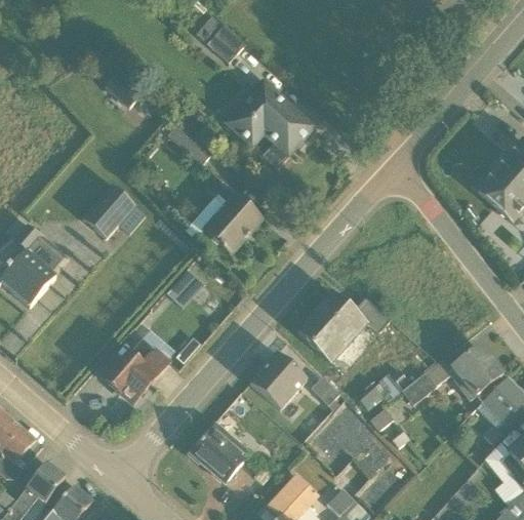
[(205,18),(196,29),(209,40),(206,44),(228,63),(244,44),(223,26),(218,30),(205,18)]
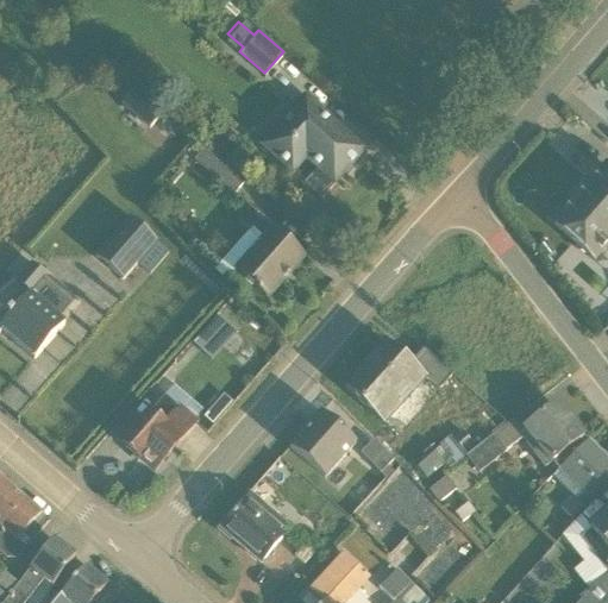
[(139,81),(120,101),(149,126),(167,107),(169,107),(139,81)]
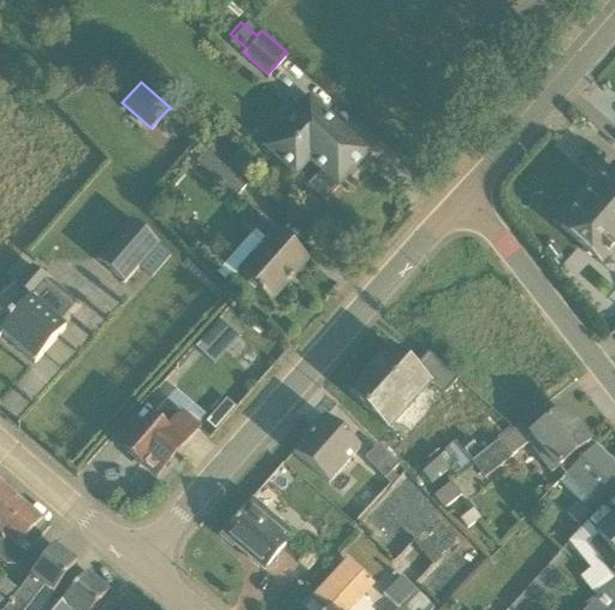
[(325,197),(370,148),(308,92),(261,143),(295,175),(309,158),(321,167),(307,183),(325,197)]
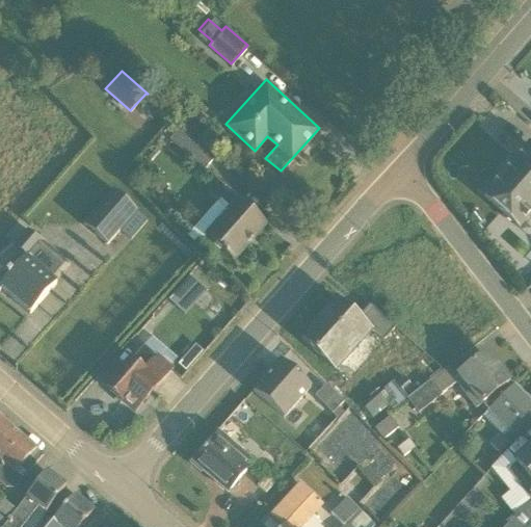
[(210,126),(192,110),(181,124),(200,139),(210,126)]
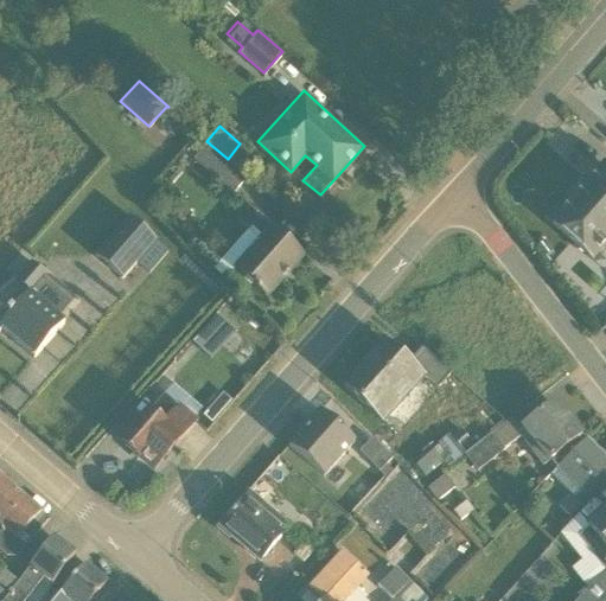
[(247,176),(206,141),(193,157),(233,191),(247,176)]
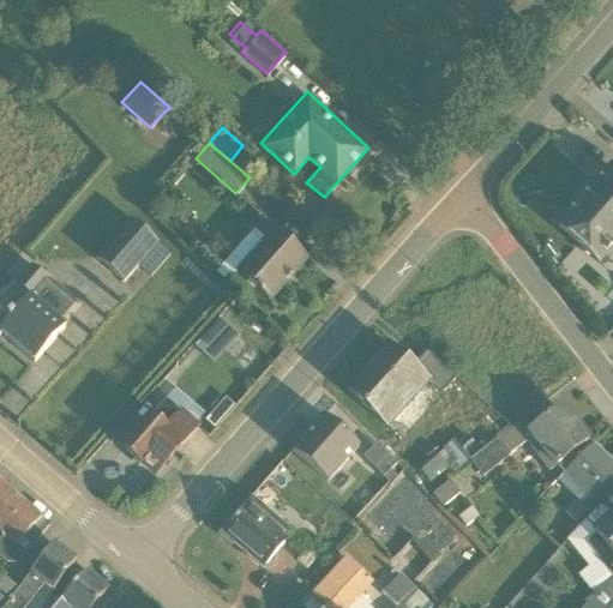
[(612,166),(611,164),(559,222),(598,258),(612,240),(612,166)]
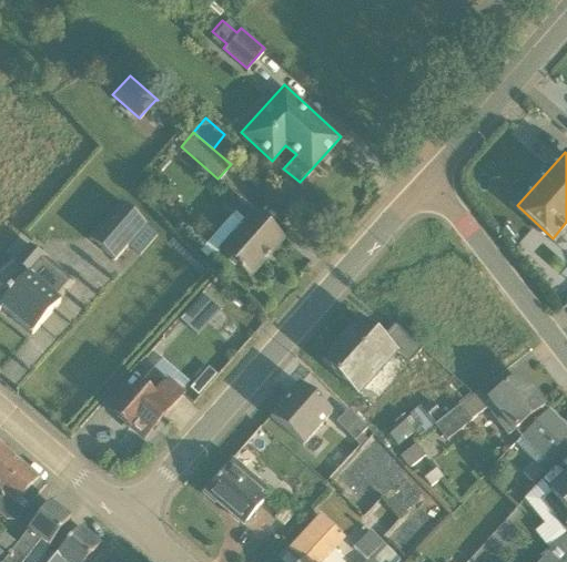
[(219,249),(249,276),(284,236),(239,195),(230,205),(234,208),(199,249),(210,259),(219,249)]
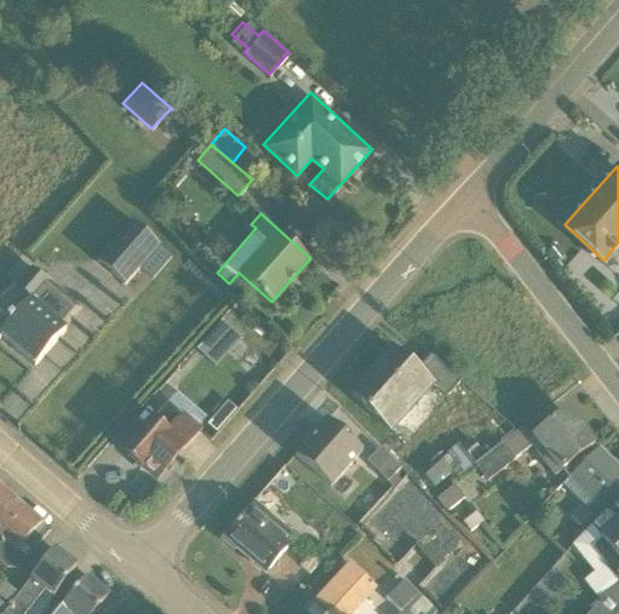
[(96,258),(125,283),(161,242),(132,217),(96,258)]
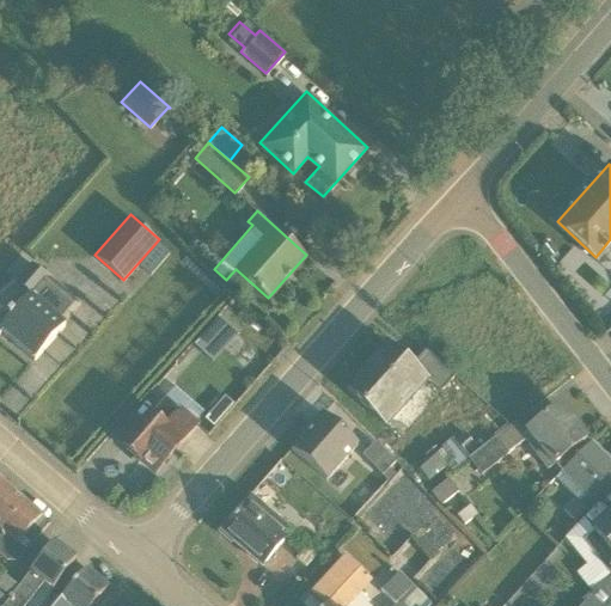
[(0,330),(1,329),(35,357),(81,303),(31,259),(8,285),(0,276),(0,330)]
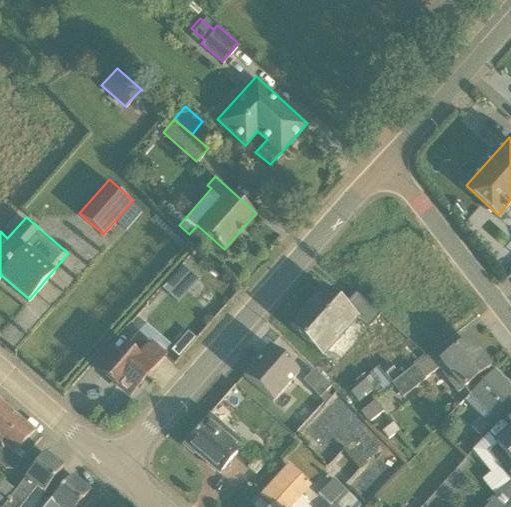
[(198,277),(183,263),(162,286),(178,300),(198,277)]
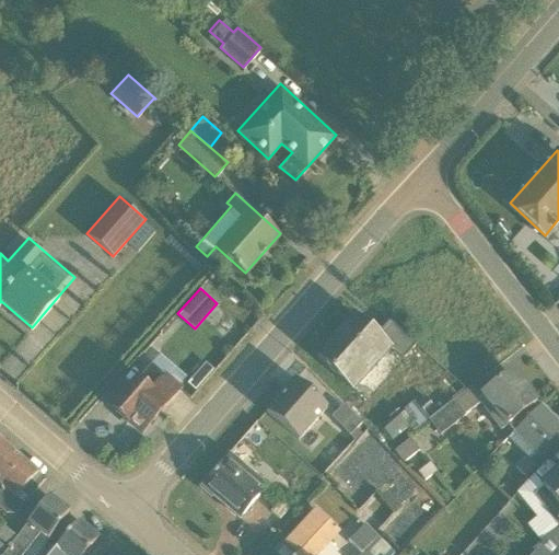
[(354,311),(316,354),(354,386),(391,346),(403,357),(416,342),(388,318),(377,331),(354,311)]
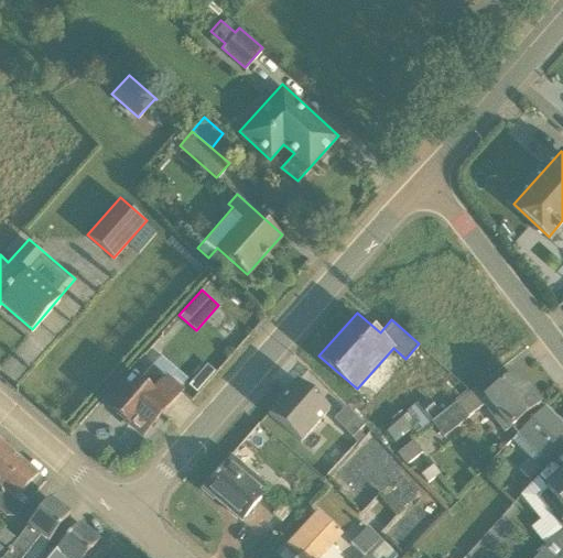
[(131,418),(144,429),(182,387),(153,363),(114,408),(129,422),(131,418)]
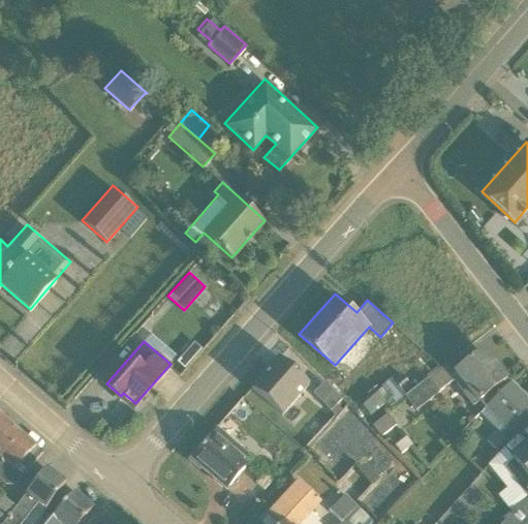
[(504,378),(482,351),(453,370),(445,359),(425,376),(404,394),(415,406),(455,377),(474,403),(480,397),(487,407),(511,379),(506,373),(504,378)]
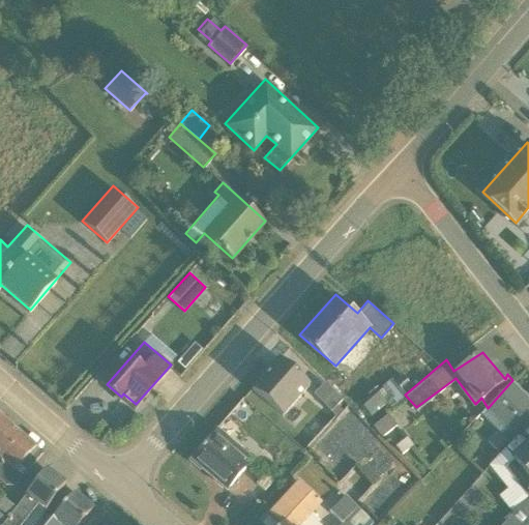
[(310,383),(278,356),(252,387),(283,414),(310,383)]
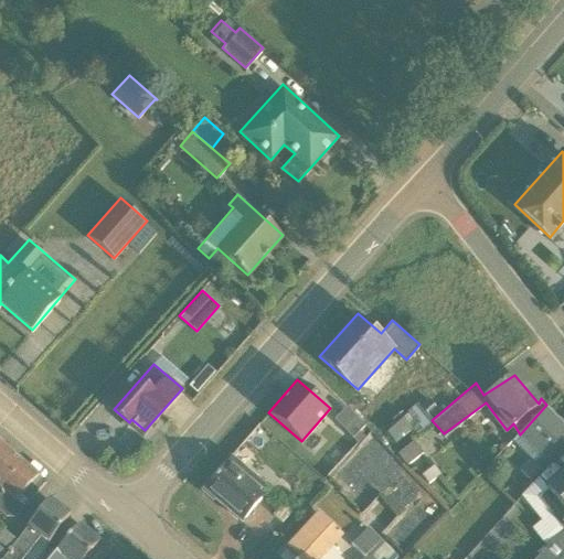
[(428,397),(410,414),(416,421),(435,405),(428,397)]
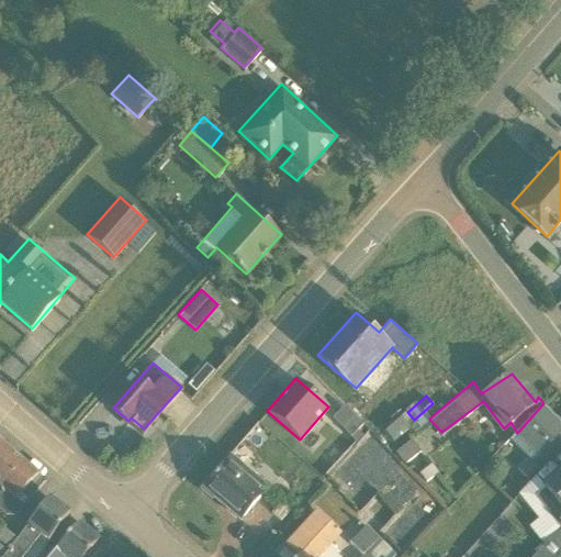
[(363,422),(344,403),(332,416),(356,439),(361,432),(358,429),(363,422)]
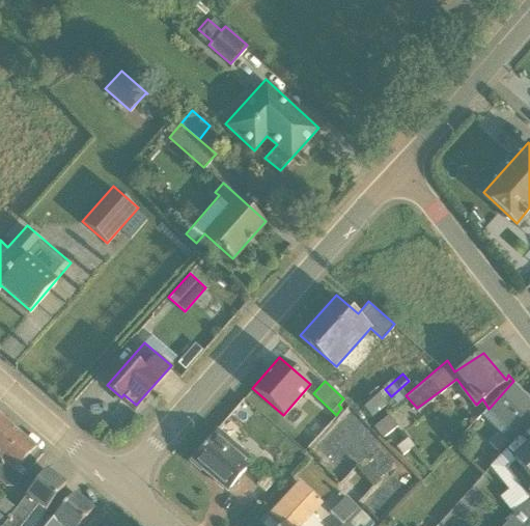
[(529,396),(513,381),(489,409),(508,427),(529,406),(529,396)]
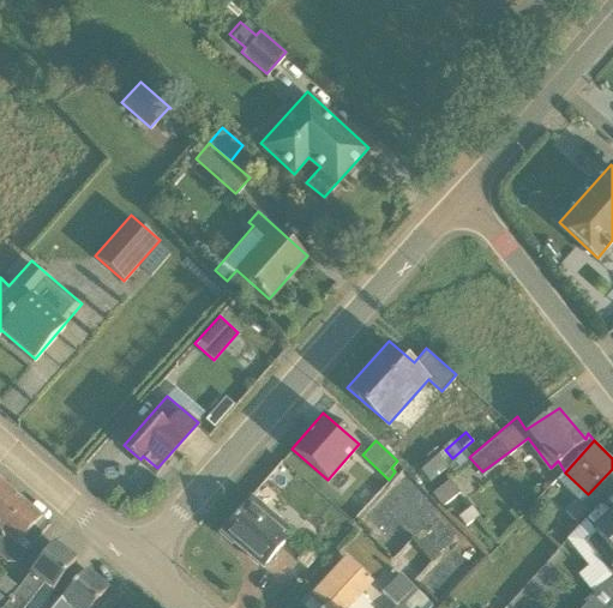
[(445,462),(432,447),(415,463),(428,477),(445,462)]
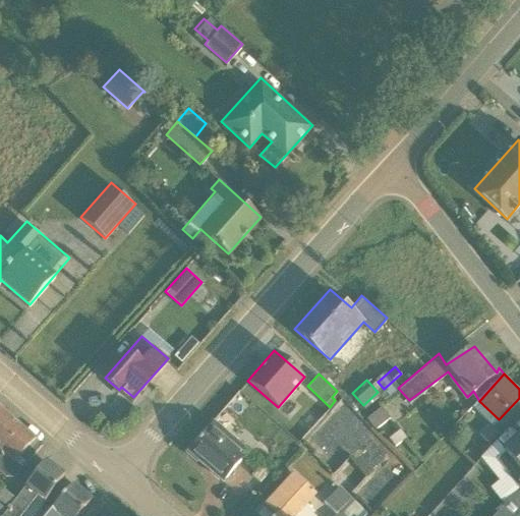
[(43,442),(0,405),(0,469),(11,479),(43,442)]
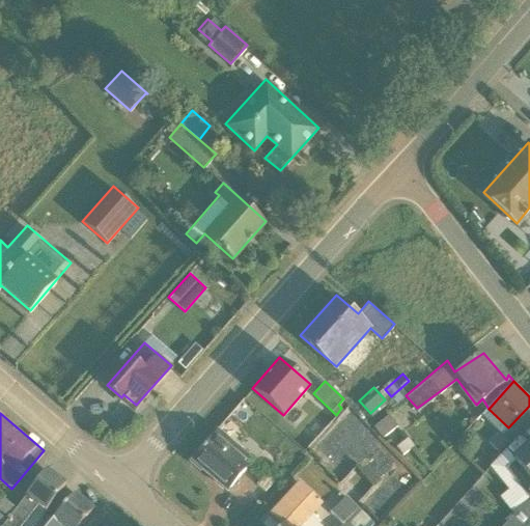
[(396,424),(388,413),(373,424),(382,435),(396,424)]
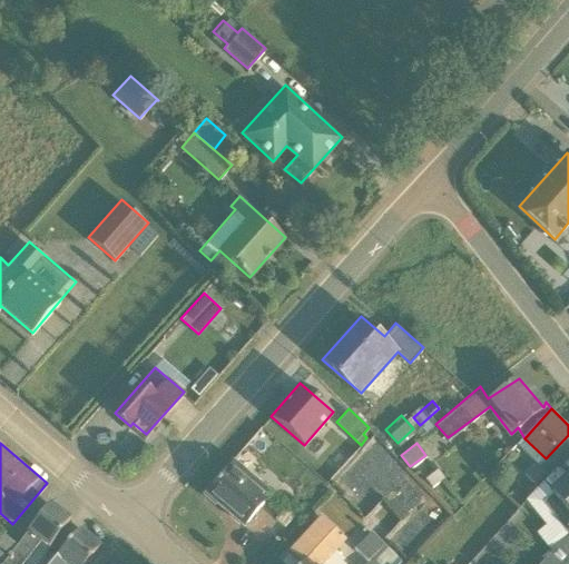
[(543,470),(532,461),(523,471),(533,481),(543,470)]
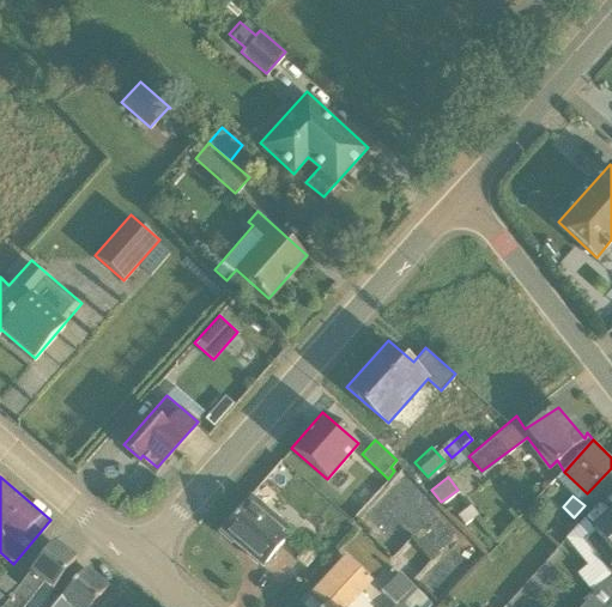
[(254,497),(224,532),(261,564),(291,530),(254,497)]
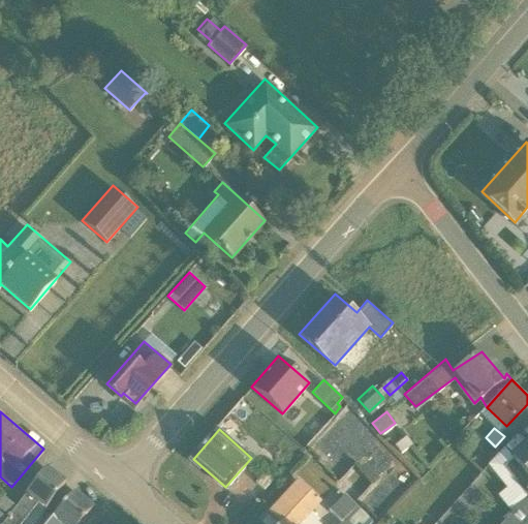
[(527,440),(511,454),(504,447),(486,461),(506,486),(498,493),(511,512),(527,492),(527,440)]
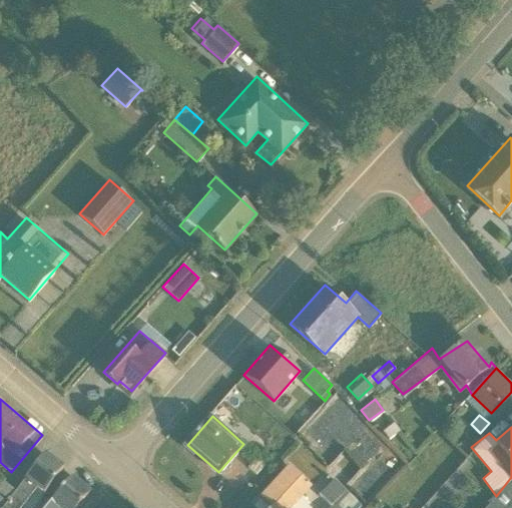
[(339,473),(355,456),(345,447),(329,464),(339,473)]
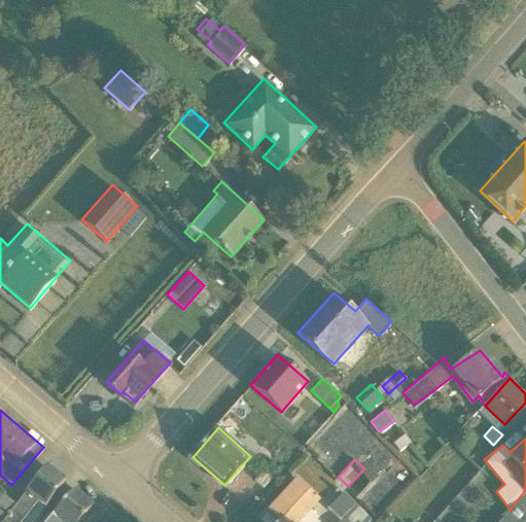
[(66,480),(45,464),(15,503),(0,521),(19,521),(37,499),(45,506),(66,480)]
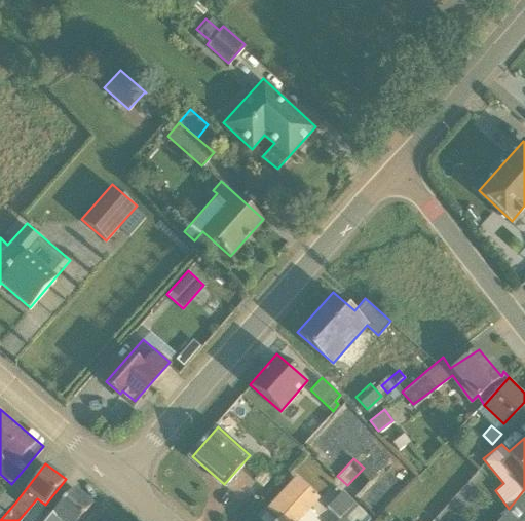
[(283,518),(278,520),(295,520),(317,495),(295,475),(268,506),(283,518)]
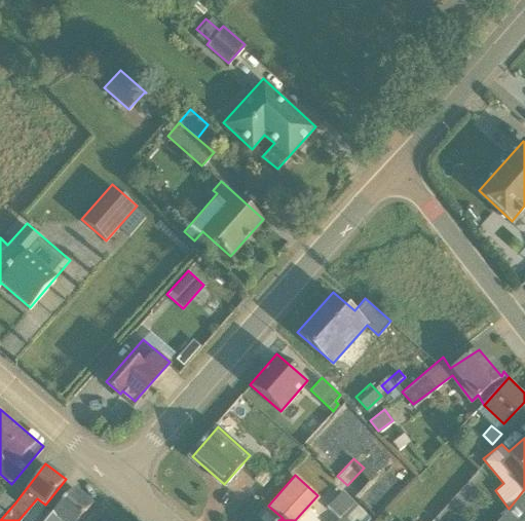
[(77,520),(92,503),(73,486),(44,520),(77,520)]
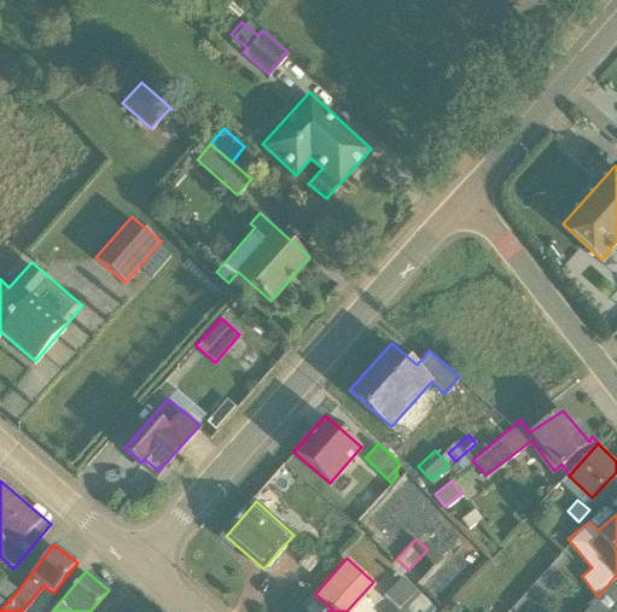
[(428,611),(436,605),(402,575),(385,593),(400,606),(394,611),(428,611)]
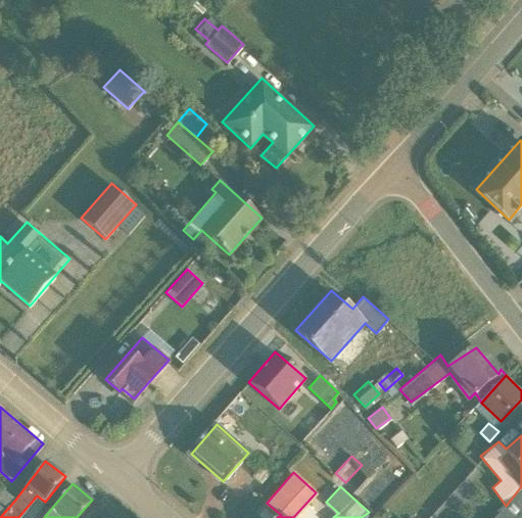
[(521,486),(506,506),(494,517),(521,517),(521,486)]
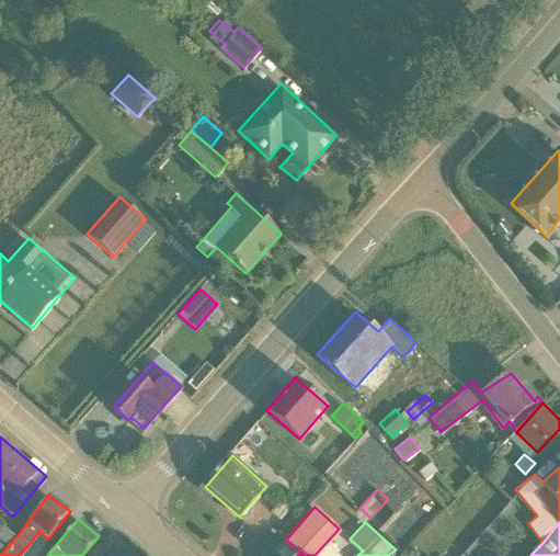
[(0,555),(16,536),(2,525),(0,529),(0,555)]
